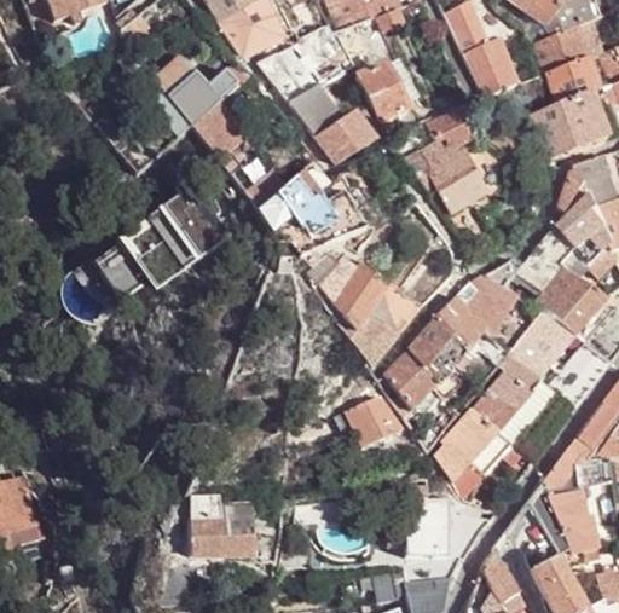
[(50,0),(56,18),(105,0),(50,0)]
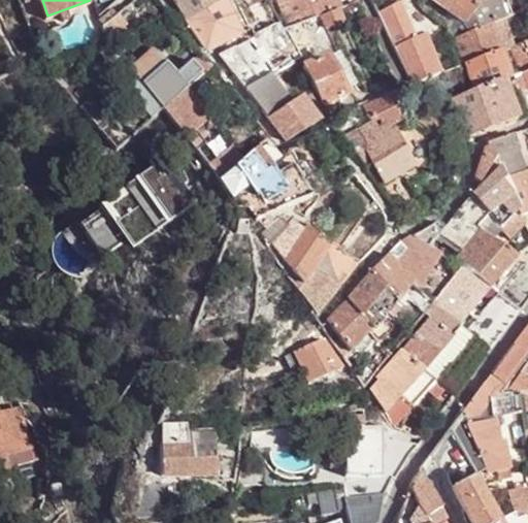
[(186,15),(220,0),(176,0),(182,8),(186,15)]
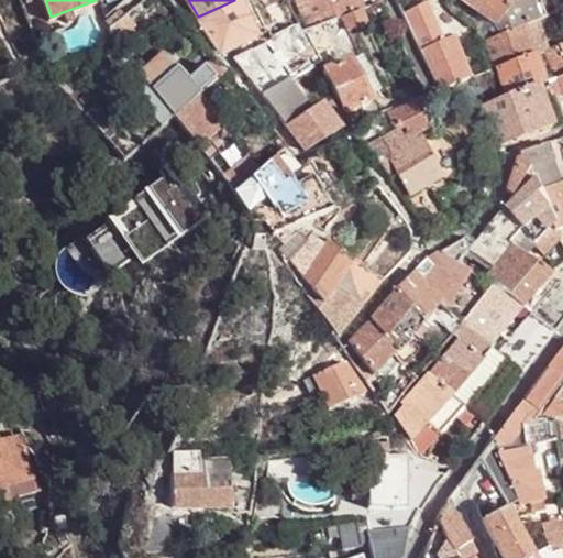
[(212,36),(221,50),(227,46),(255,33),(238,0),(234,0),(198,17),(212,36)]
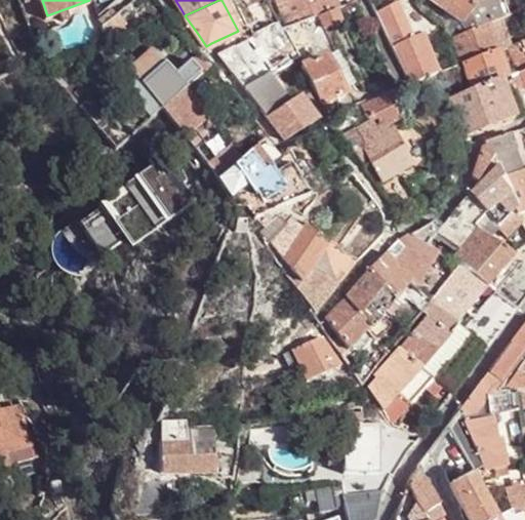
[(221,0),(238,31),(250,26),(250,25),(238,4),(236,0),(221,0)]
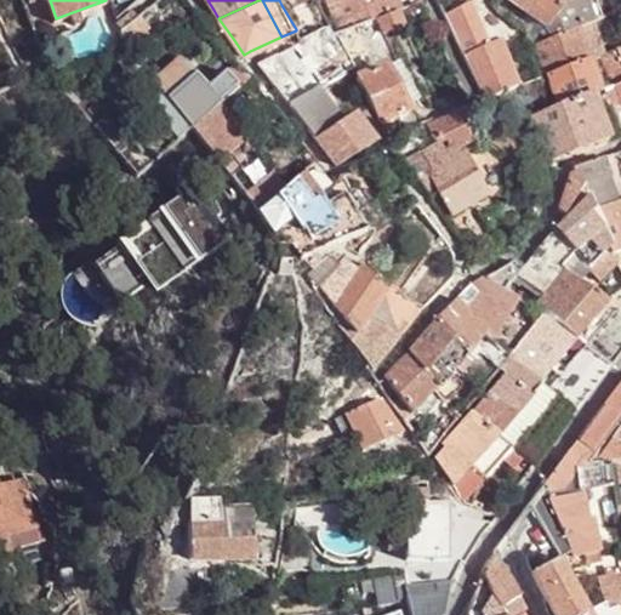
[(343,0),(334,4),(343,26),(360,20),(372,15),(376,15),(398,7),(400,5),(398,0),(343,0)]
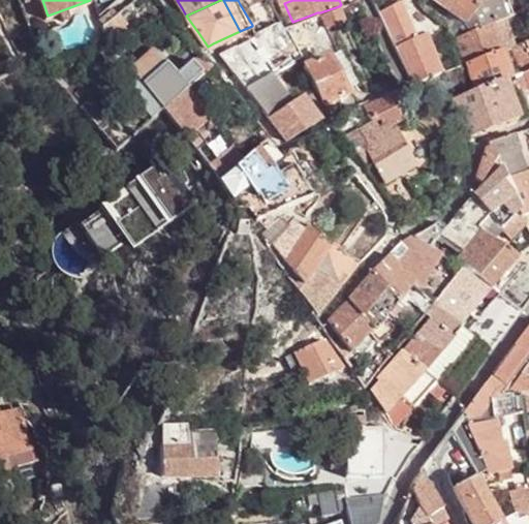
[(440,0),(448,7),(463,19),(464,18),(479,0),(440,0)]
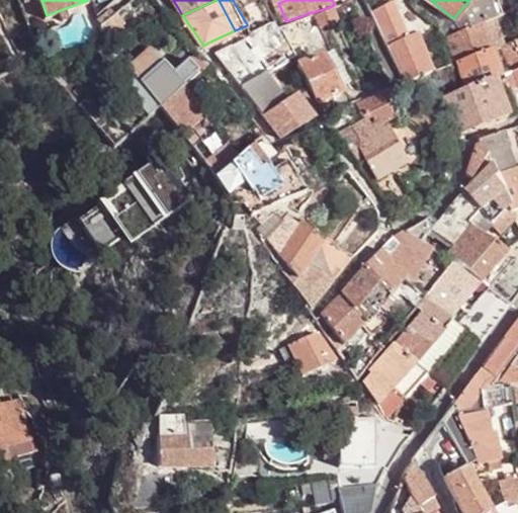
[(469,0),(454,17),(457,27),(468,23),(469,26),(483,21),(494,16),(488,0),(469,0)]
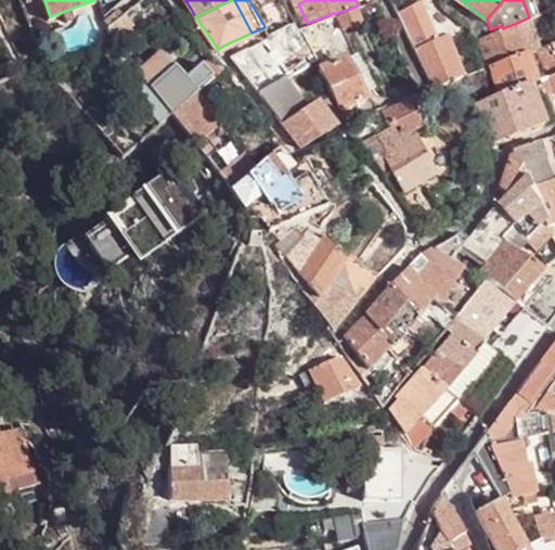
[(523,0),(529,17),(537,14),(538,14),(532,0),(523,0)]
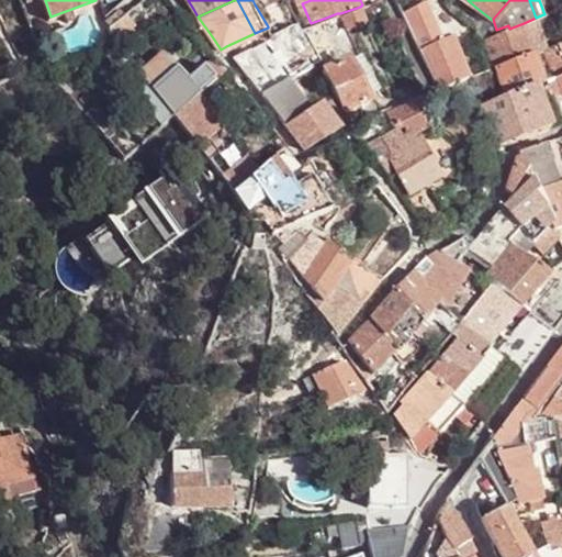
[(360,7),(340,13),(347,28),(367,20),(360,7)]
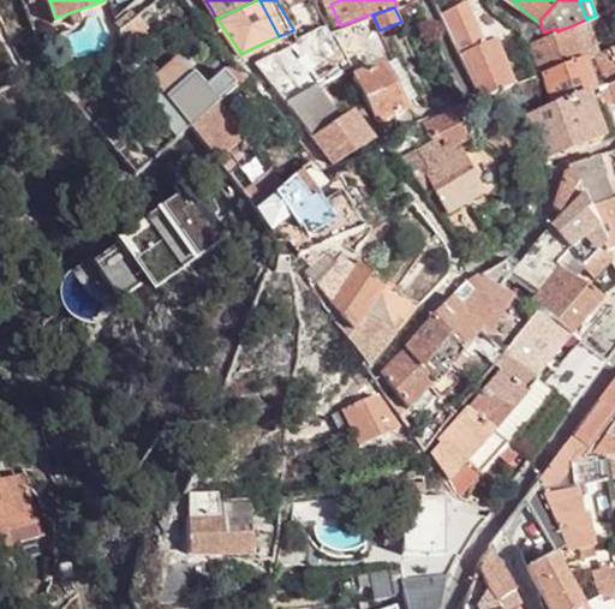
[(517,15),(531,30),(538,22),(521,9),(517,15)]
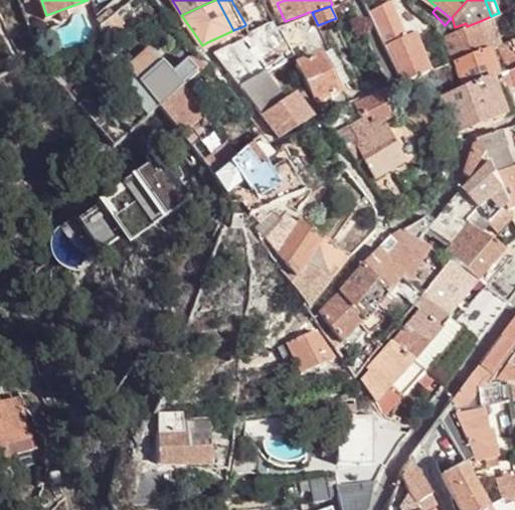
[(499,13),(498,13),(502,22),(514,17),(510,8),(499,13)]
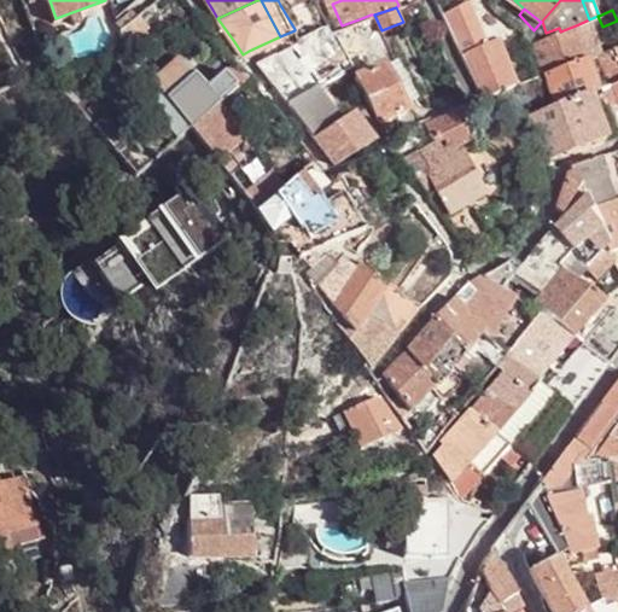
[(140,12),(126,25),(124,27),(123,31),(126,39),(129,42),(150,23),(140,12)]
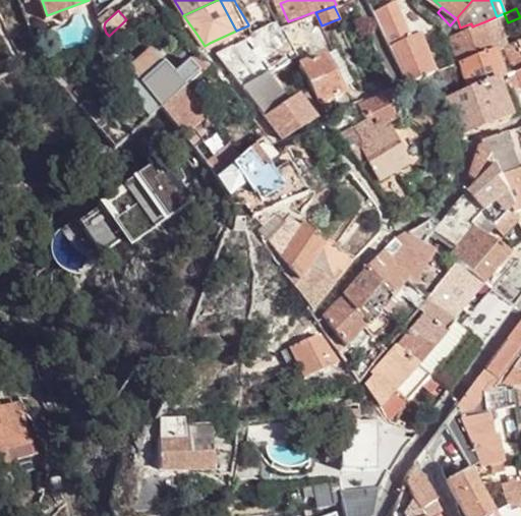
[(248,25),(250,31),(273,20),(277,18),(273,10),(248,24),(248,25)]
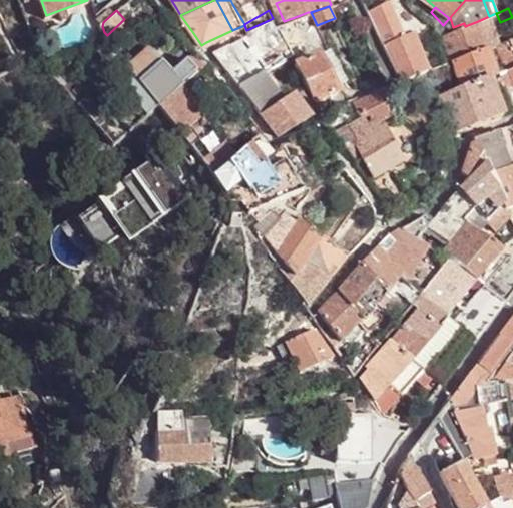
[(300,22),(310,18),(308,12),(298,16),(300,22)]
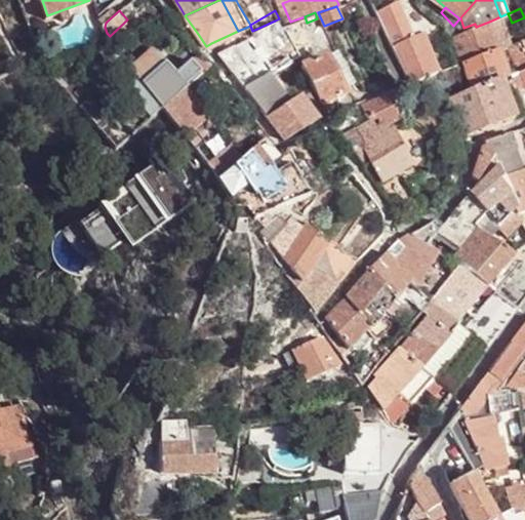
[(384,28),(392,45),(415,35),(414,32),(404,13),(392,23),(384,28)]
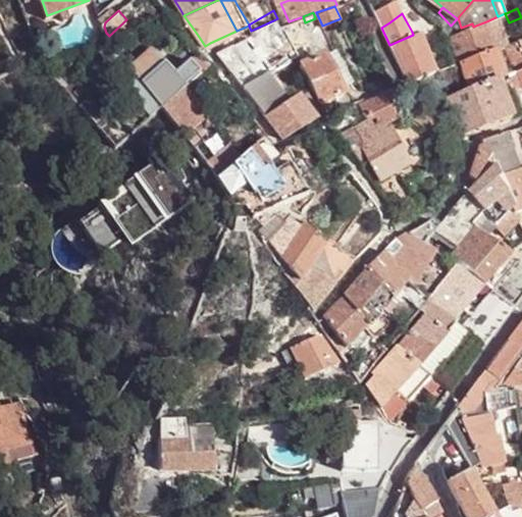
[(486,21),(496,45),(505,41),(498,16),(486,21)]
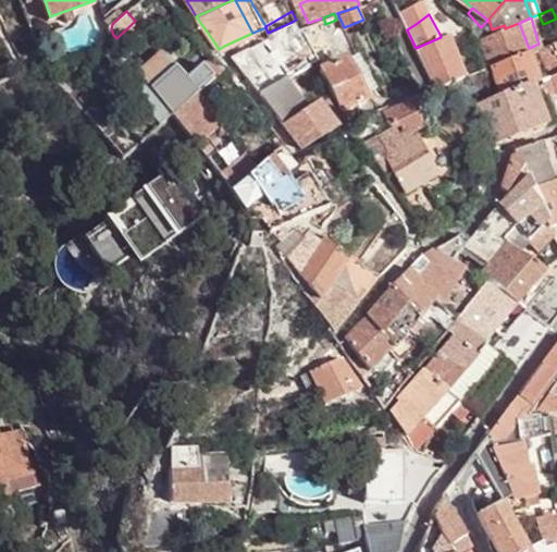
[(479,34),(491,66),(530,52),(529,48),(519,23),(505,28),(504,25),(492,29),(479,34)]
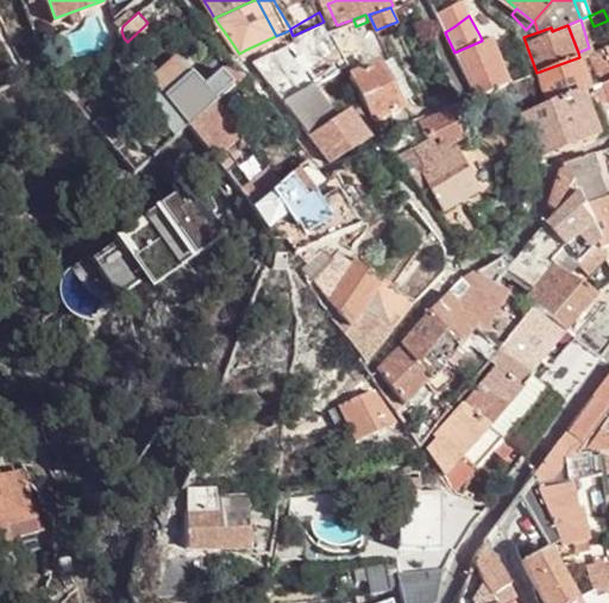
[(322,79),(332,74),(303,33),(293,43),(319,80),(322,79)]
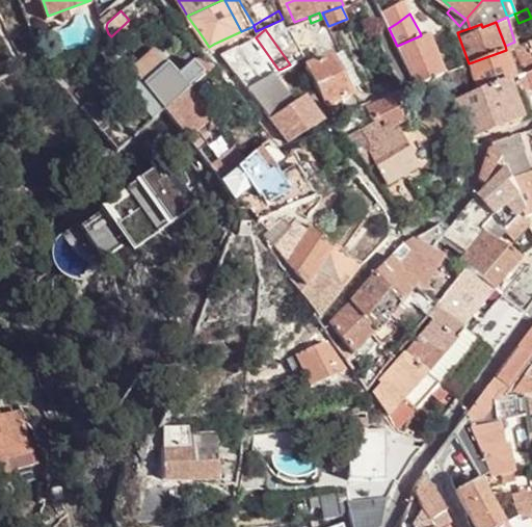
[(421,35),(397,46),(415,81),(416,82),(423,80),(437,74),(437,76),(444,74),(445,73),(430,32),(427,33),(421,35)]
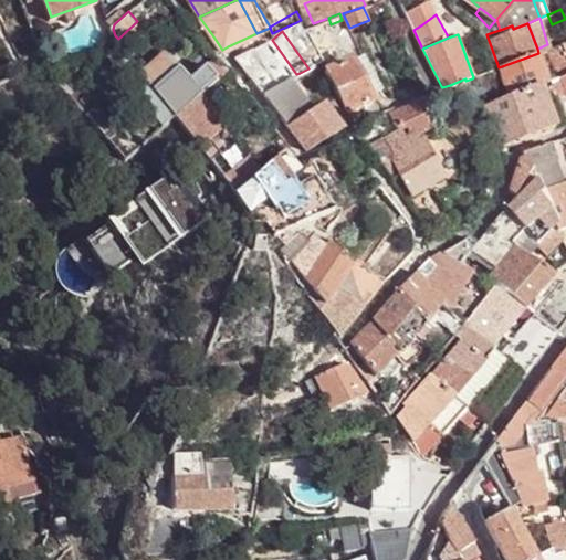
[(250,75),(262,92),(291,77),(296,74),(272,40),(262,44),(234,56),(250,75)]
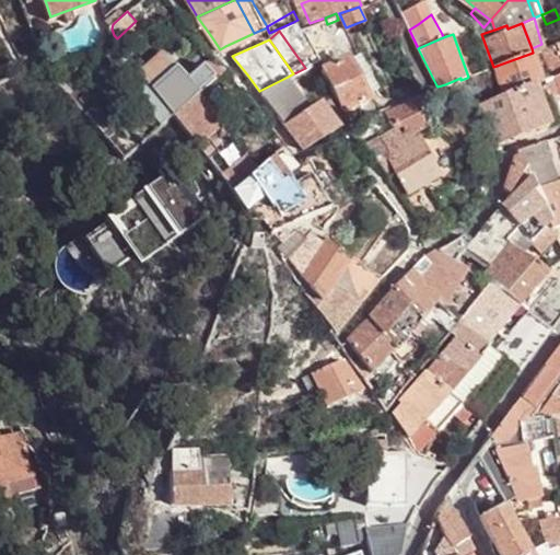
[(559,42),(545,48),(552,68),(556,77),(559,74),(559,42)]
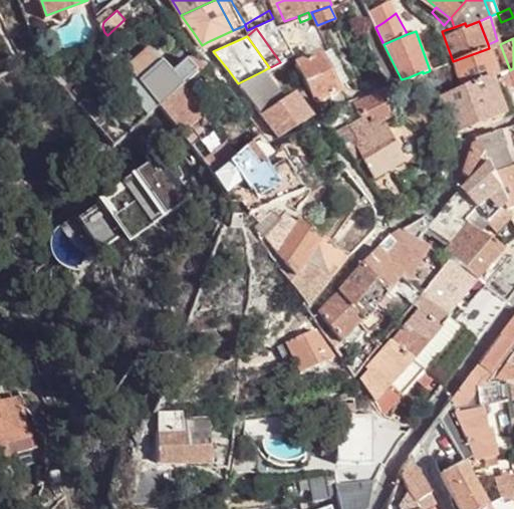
[(318,54),(335,86),(350,77),(332,44),(318,54)]
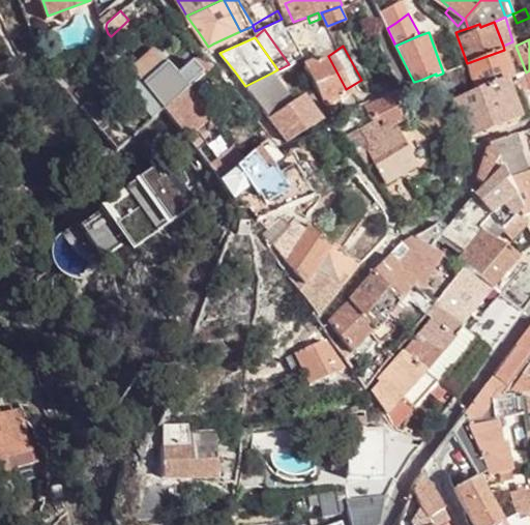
[(141,82),(165,61),(153,47),(129,68),(141,82)]
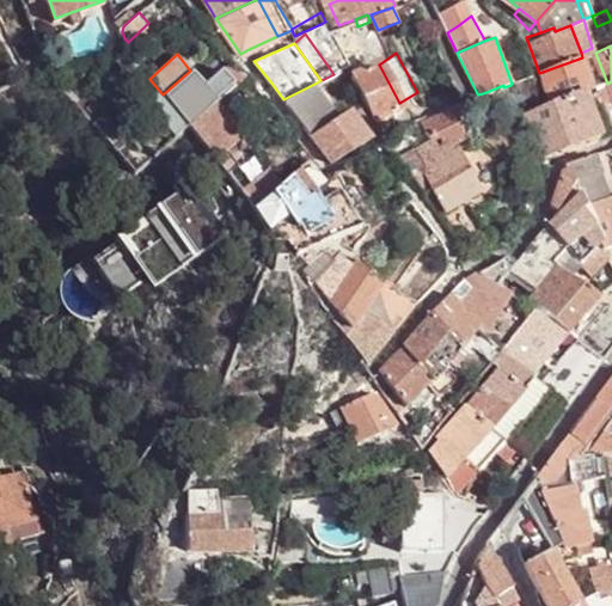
[(585,92),(593,89),(589,79),(582,57),(539,73),(550,104),(585,92)]
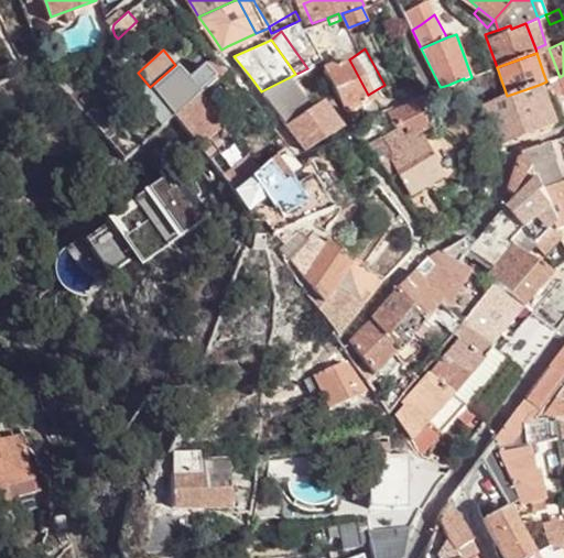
[(310,67),(317,63),(314,57),(306,62),(310,67)]
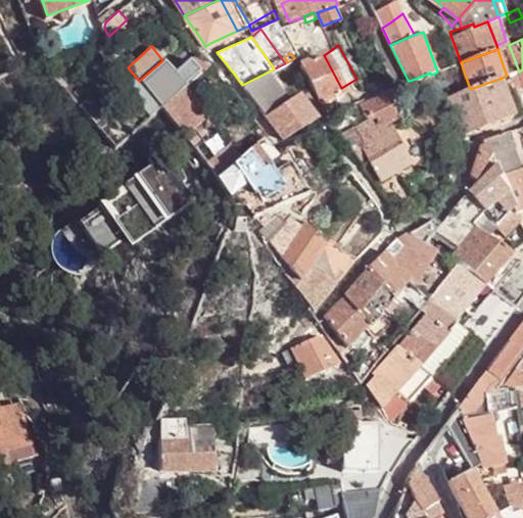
[(191,80),(211,62),(210,61),(202,55),(184,71),(191,80)]
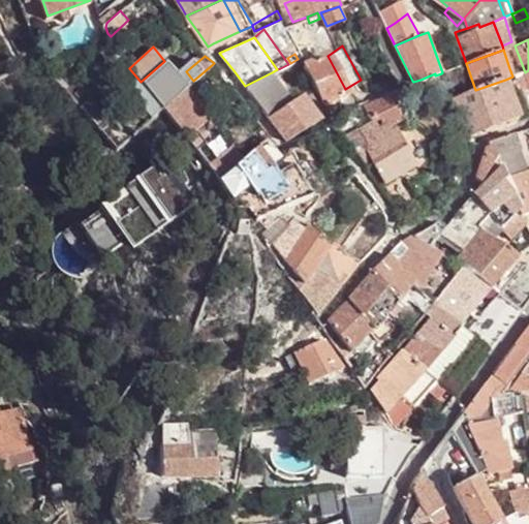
[(303,66),(324,104),(340,98),(349,95),(345,89),(328,56),(303,66)]
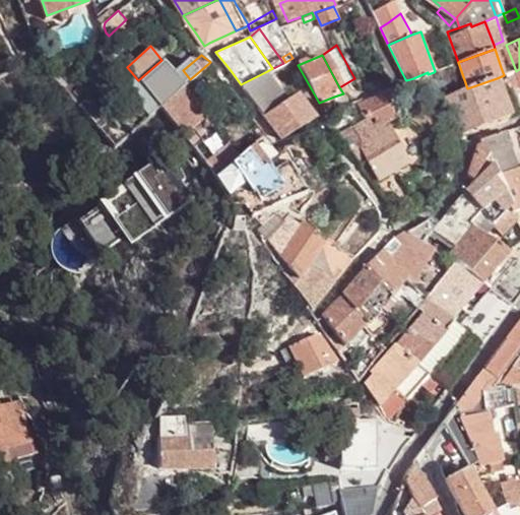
[(277,72),(295,63),(293,58),(285,62),(283,63),(275,67),(277,72)]
